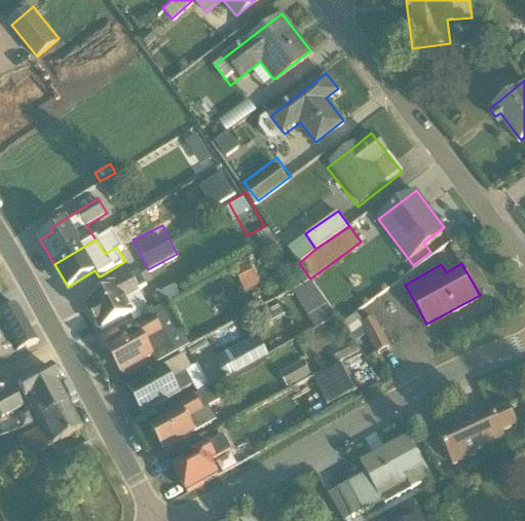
[(146,283),(140,270),(101,290),(104,295),(87,302),(100,328),(130,312),(134,319),(149,310),(138,287),(146,283)]
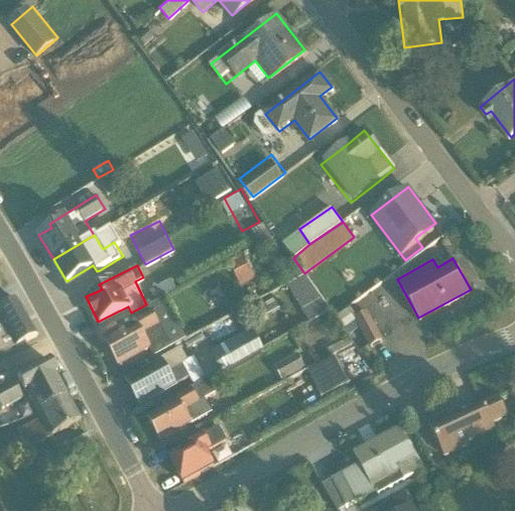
[(332,309),(304,273),(288,285),(315,322),(332,309)]
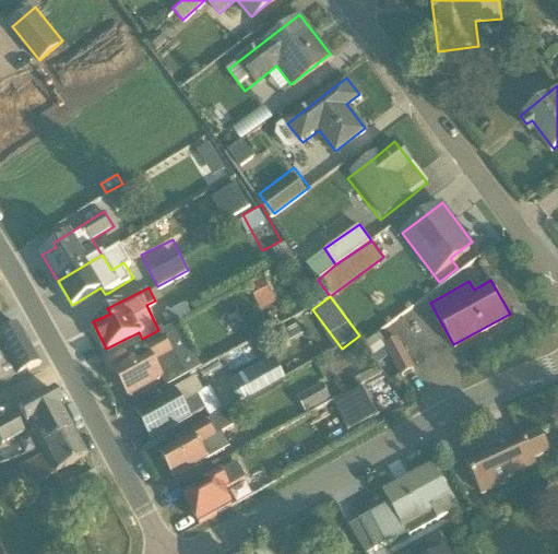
[(187,302),(164,313),(169,325),(193,313),(187,302)]
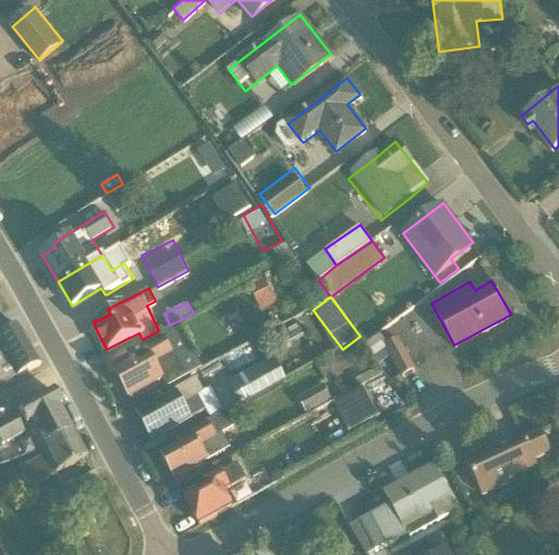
[(37,361),(15,323),(0,332),(0,349),(4,357),(0,359),(0,381),(4,382),(37,361)]
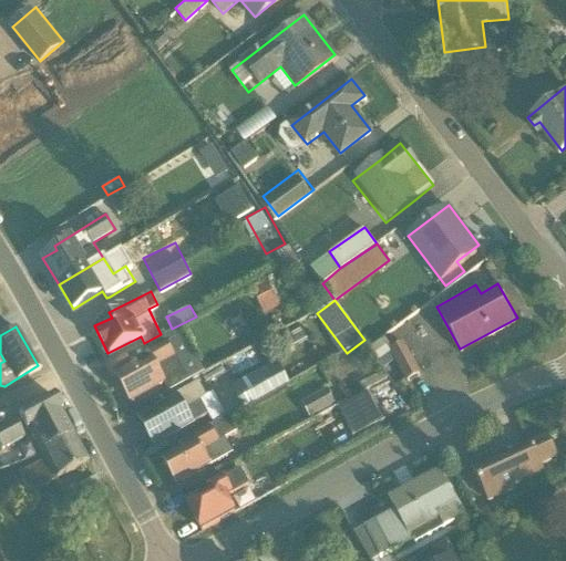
[(384,336),(369,347),(381,365),(398,353),(384,336)]
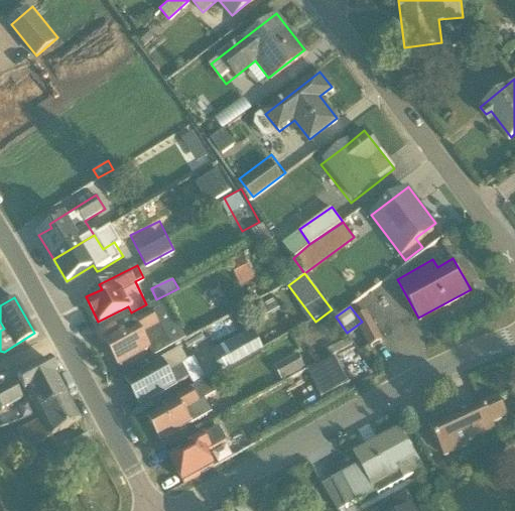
[(121,333),(107,341),(119,363),(150,347),(155,356),(172,346),(153,309),(118,329),(121,333)]
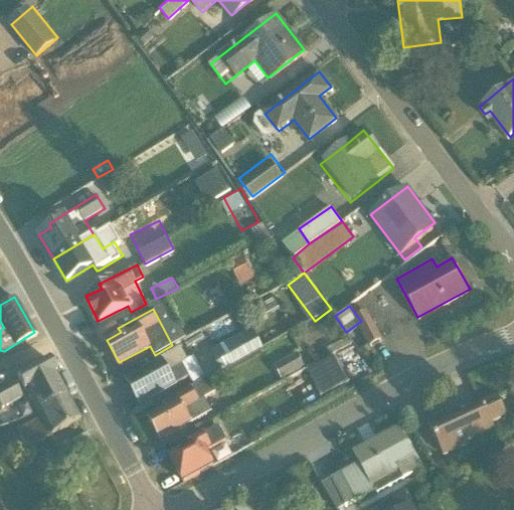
[(251,325),(210,348),(221,368),(263,345),(251,325)]
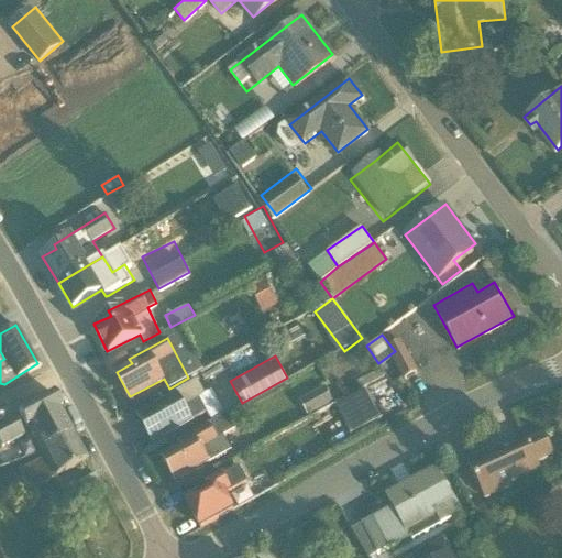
[(72,428),(42,375),(9,393),(12,398),(0,405),(0,441),(2,446),(30,430),(40,447),(72,428)]
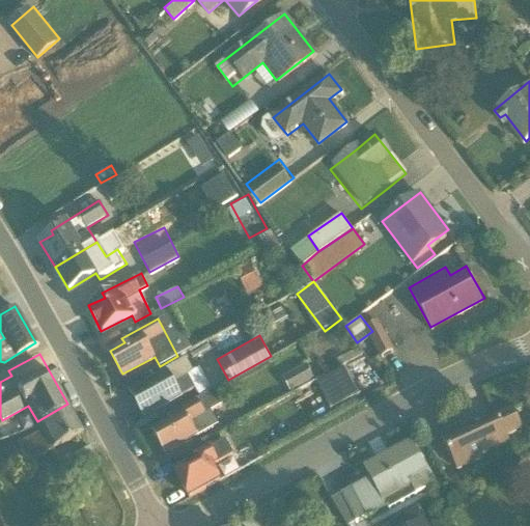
[(130,390),(144,415),(196,386),(188,372),(193,370),(187,358),(130,390)]
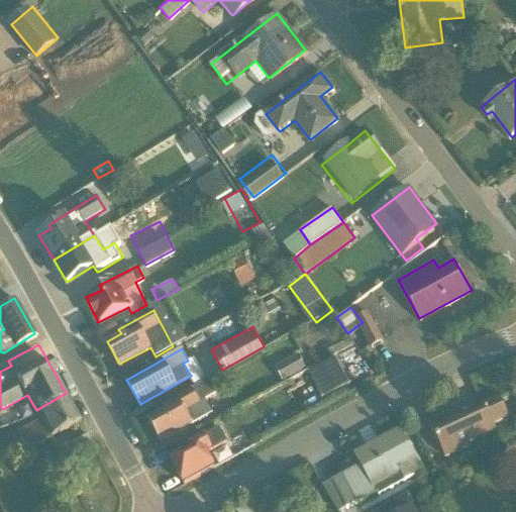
[(283,375),(307,365),(301,350),(277,361),(283,375)]
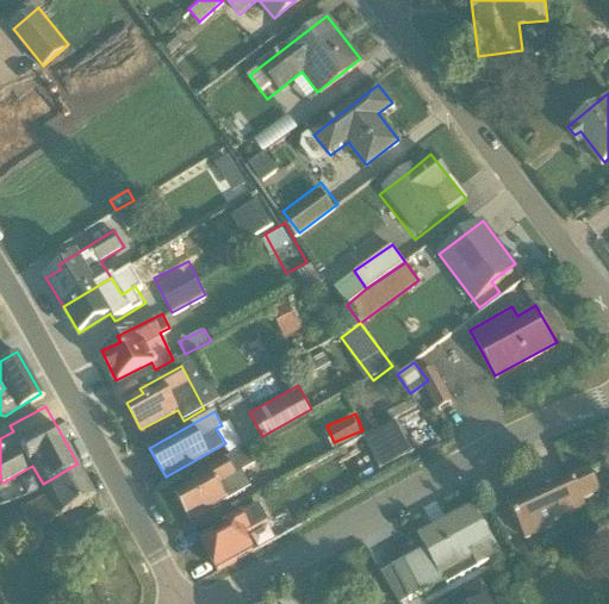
[(176,492),(190,518),(252,485),(242,468),(255,461),(248,447),(196,474),(199,480),(176,492)]
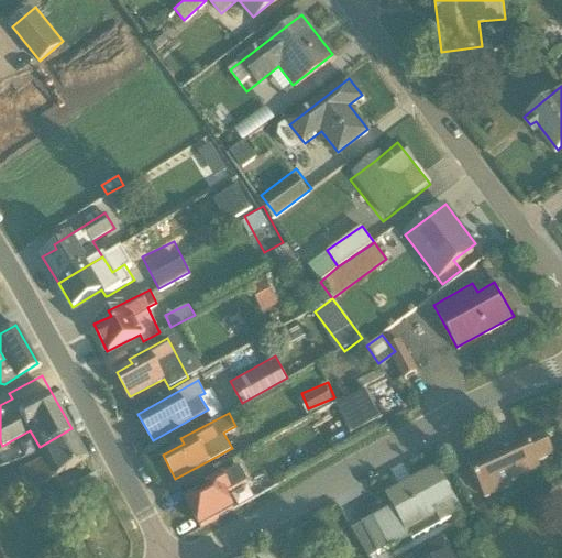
[(72,428),(40,447),(43,453),(20,467),(31,488),(87,456),(72,428)]
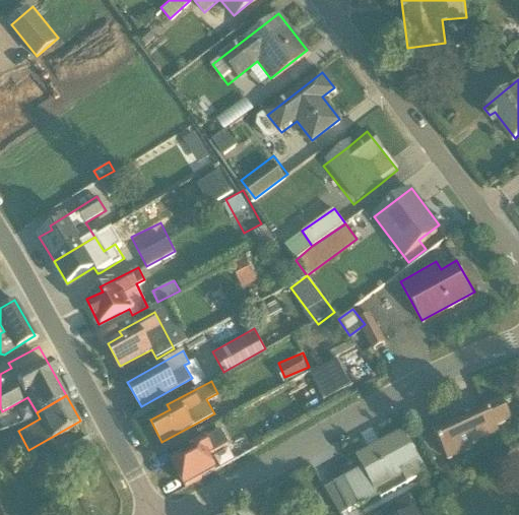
[(431,426),(447,459),(473,446),(472,443),(499,430),(497,426),(513,417),(502,396),(487,404),(490,410),(482,413),(477,402),(431,426)]
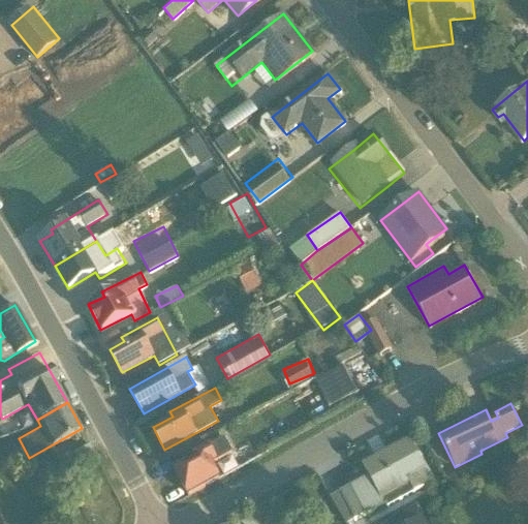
[(195,458),(176,468),(188,492),(217,478),(210,462),(234,451),(225,435),(191,452),(195,458)]
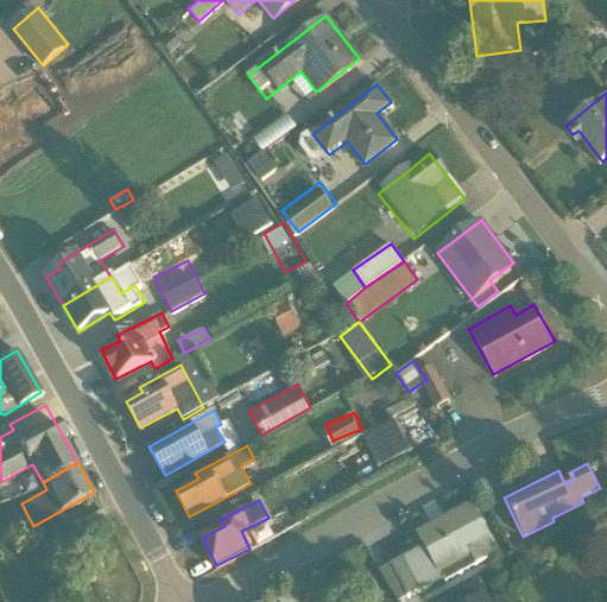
[(497,552),(469,505),(421,532),(427,543),(379,570),(398,601),(432,601),(424,588),(446,576),(443,570),(470,553),(476,564),(497,552)]
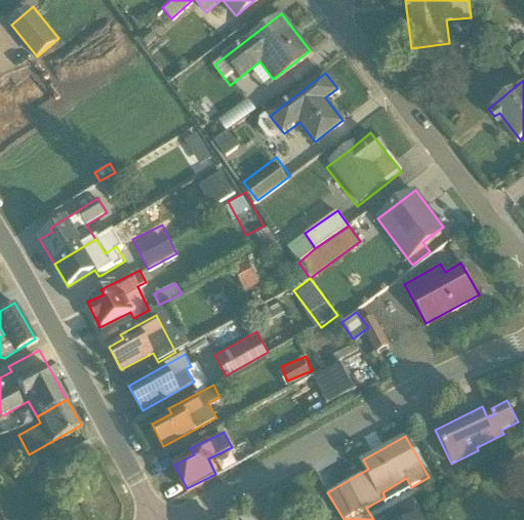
[(427,519),(415,500),(380,519),(427,519)]
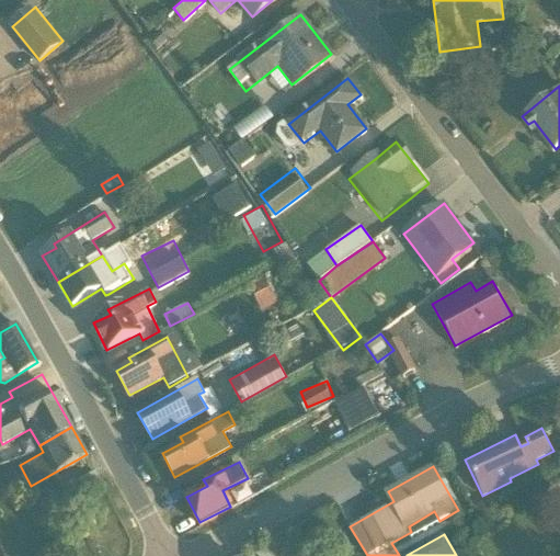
[(250,555),(274,555),(270,545),(250,555)]
